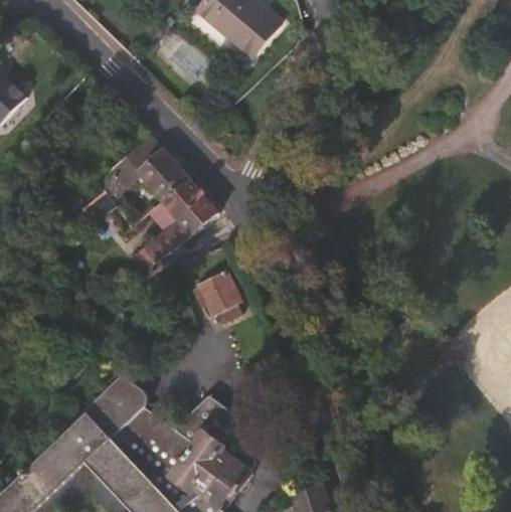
[(201,0),(194,9),(249,55),(278,19),(254,0),(201,0)]
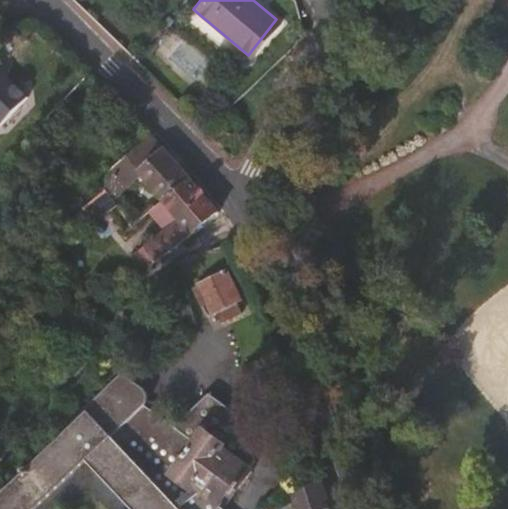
[(0,123),(26,94),(0,69),(0,123)]
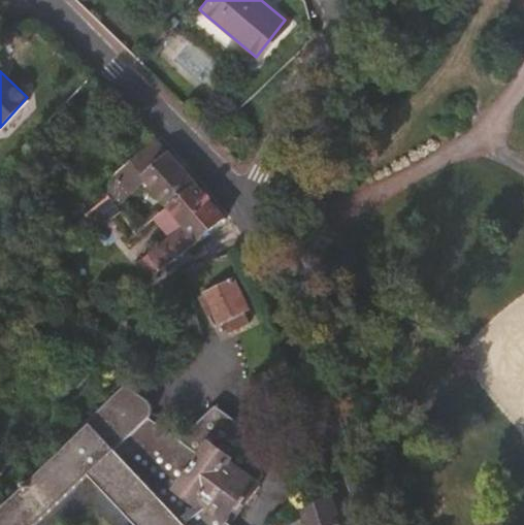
[(139,170),(165,148),(153,136),(129,159),(133,164),(139,170)]
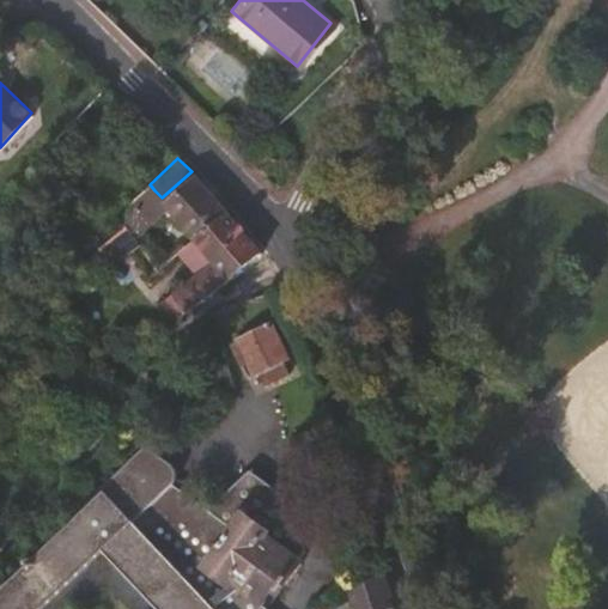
[(222,208),(193,174),(192,171),(162,198),(154,190),(125,225),(122,226),(98,249),(107,260),(133,237),(166,207),(188,236),(189,233),(222,208)]
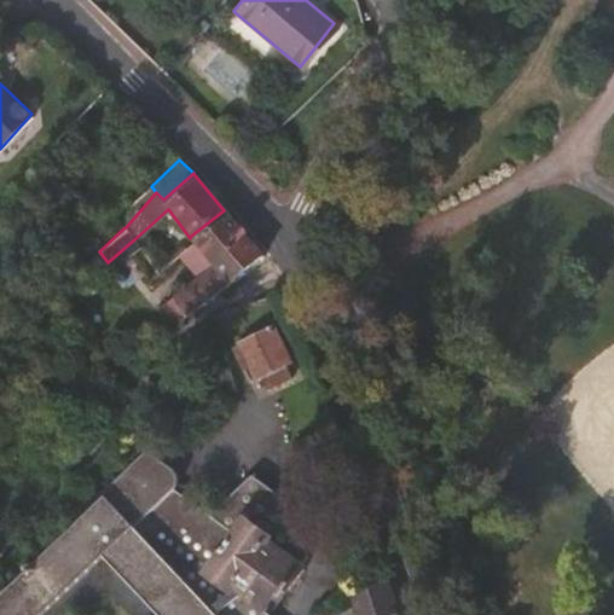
[(126,227),(156,192),(151,186),(133,202),(126,227)]
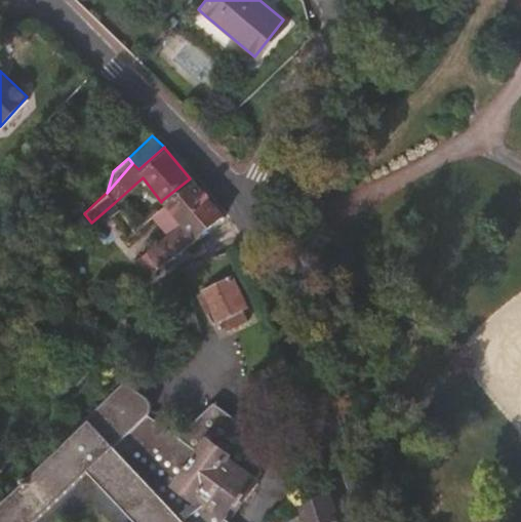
[(155,264),(191,238),(219,213),(190,178),(162,200),(181,222),(144,248),(146,251),(155,264)]
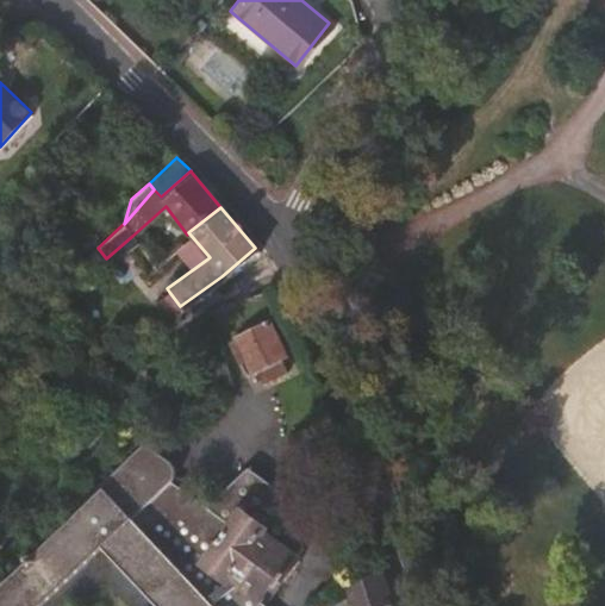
[(180,306),(169,292),(160,299),(172,313),(180,306)]
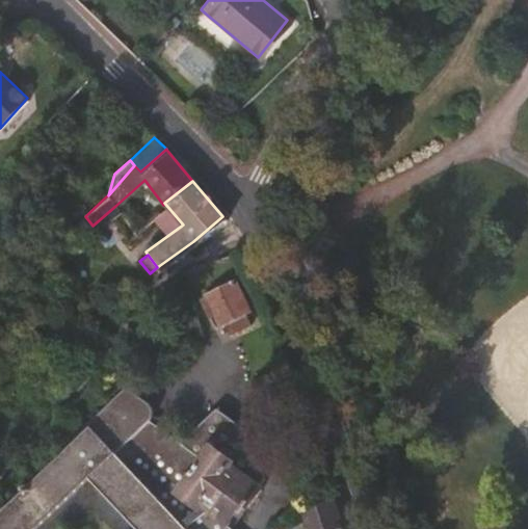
[(204,276),(201,263),(184,269),(187,283),(204,276)]
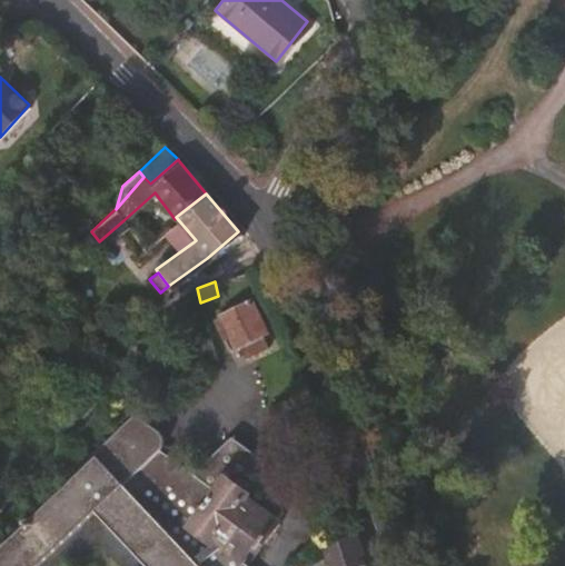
[(210,343),(202,311),(186,297),(169,316),(181,326),(187,327),(195,363),(215,357),(210,343)]
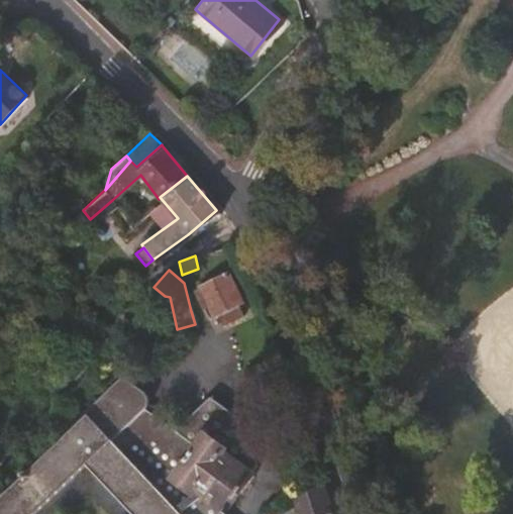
[(240,302),(225,274),(198,286),(206,303),(191,311),(195,324),(240,302)]
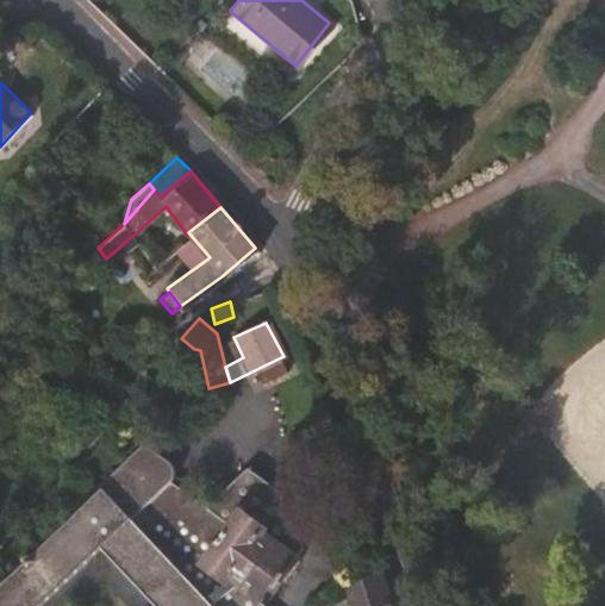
[(259,605),(266,599),(268,598),(297,558),(261,533),(263,529),(238,511),(229,523),(169,482),(173,474),(172,466),(167,460),(143,443),(87,495),(89,498),(0,583),(0,605),(259,605)]
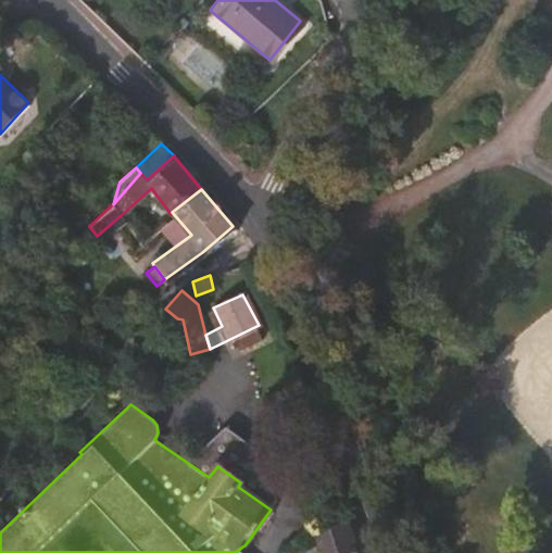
[(353,552),(343,518),(291,552),(308,552),(317,547),(318,552),(353,552)]
